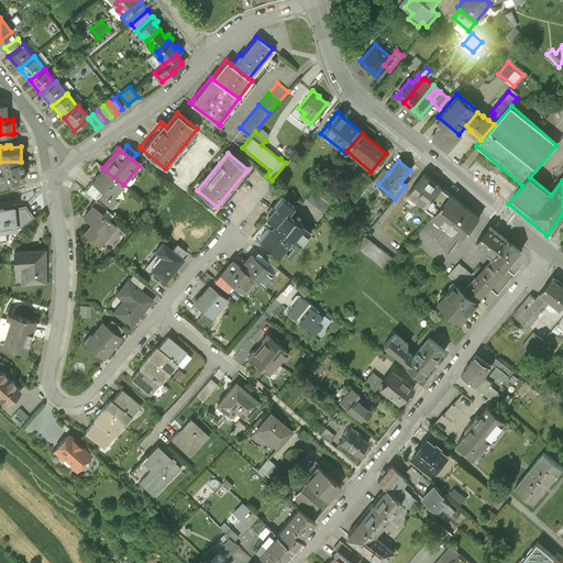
[(23,179),(23,162),(21,162),(0,162),(0,183),(3,183),(14,183),(14,180),(23,179)]
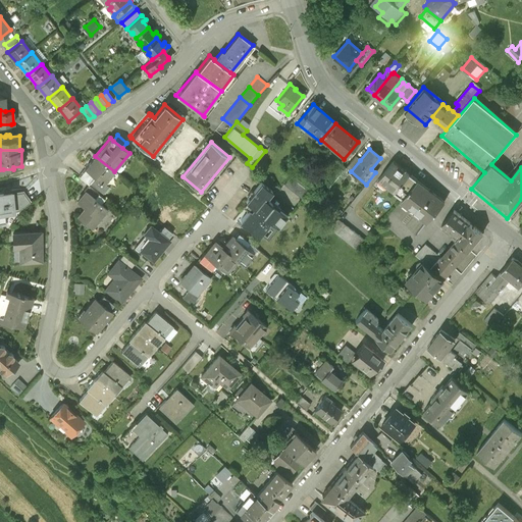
[(114,171),(95,156),(85,169),(86,169),(104,185),(114,171)]
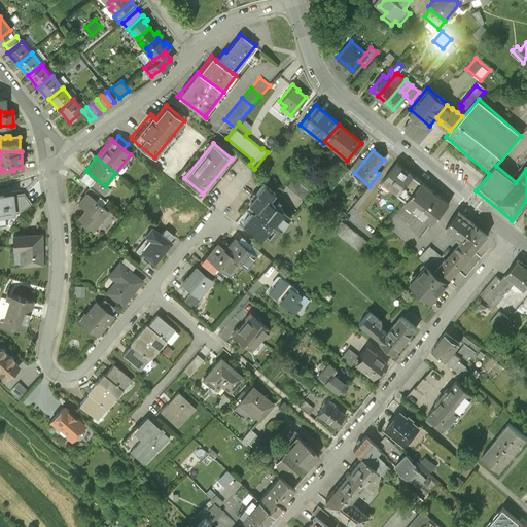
[(358,157),(349,169),(354,173),(363,162),(358,157)]
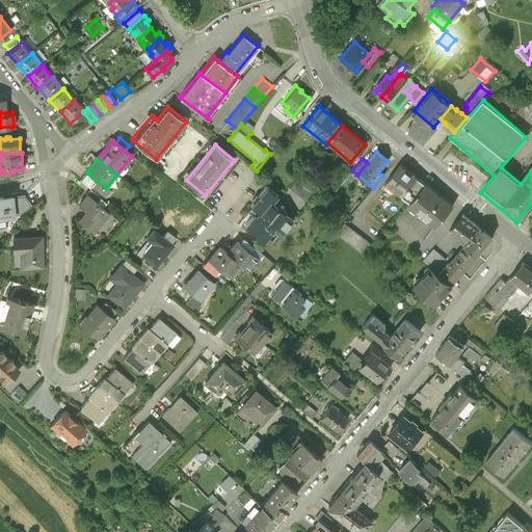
[(425,184),(401,164),(387,183),(402,196),(403,196),(410,203),(425,184)]
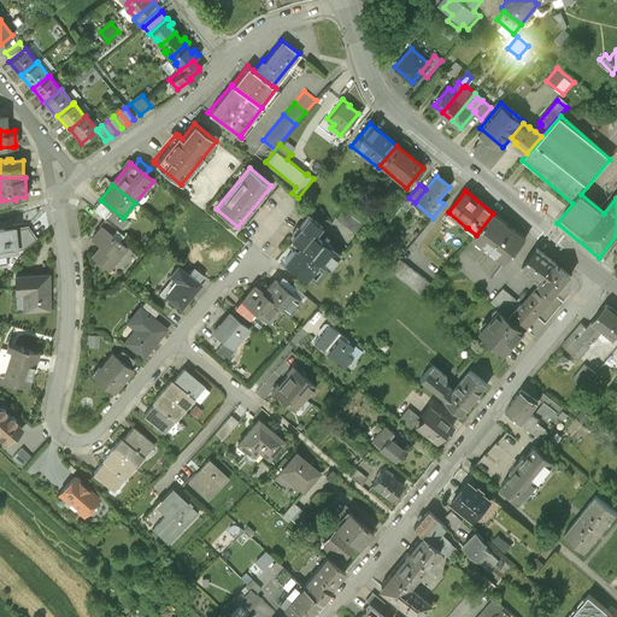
[(394,215),(409,199),(403,193),(388,210),(394,215)]
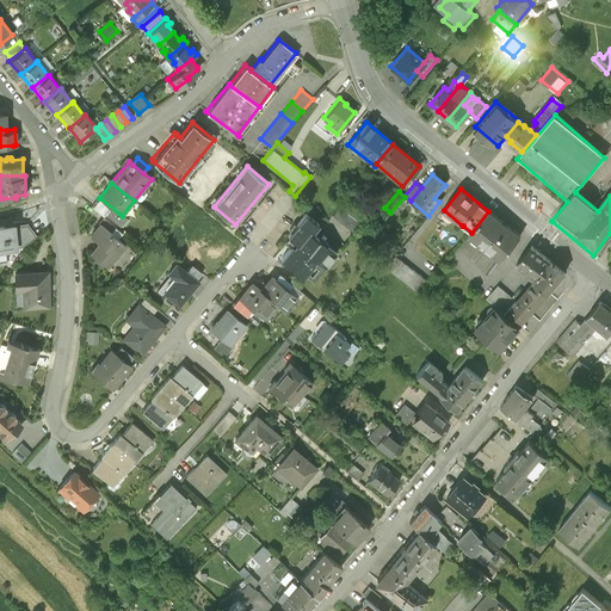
[(105,221),(113,227),(122,216),(100,198),(92,209),(105,221)]
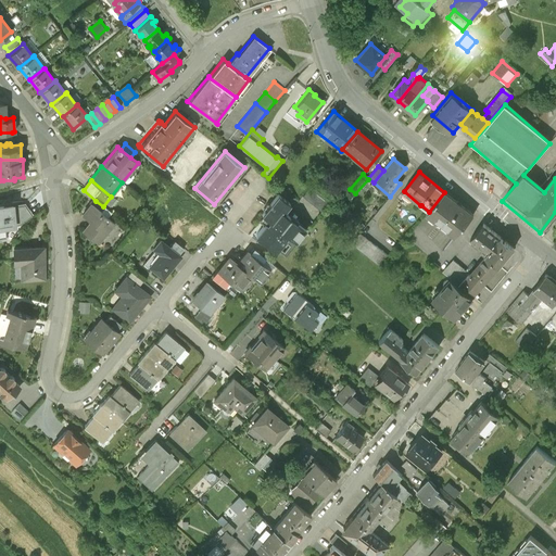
[(312,187),(303,197),(324,214),(332,204),(312,187)]
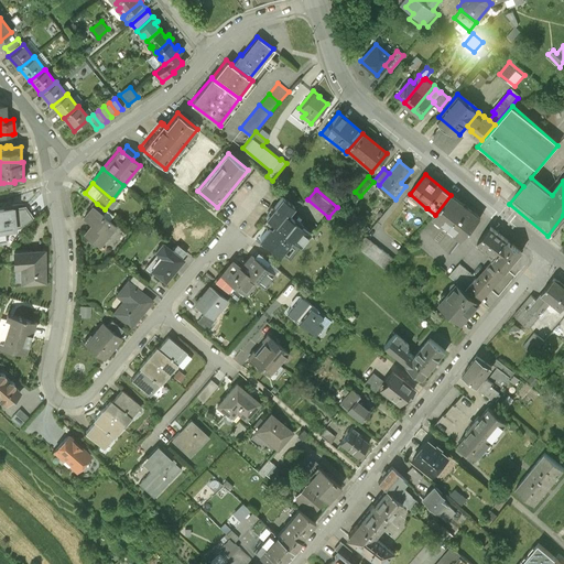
[(479,219),(451,195),(435,215),(434,216),(463,239),(479,219)]
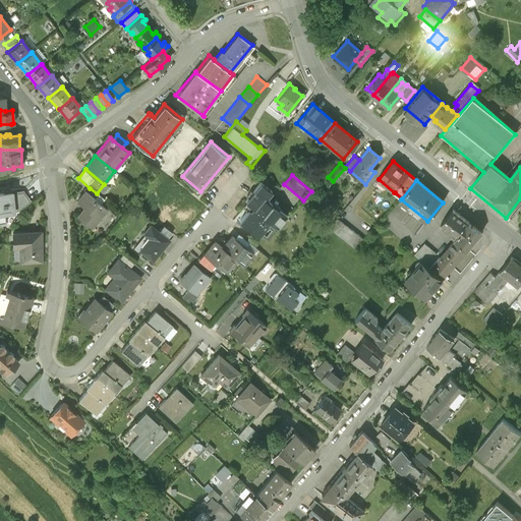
[(273,192),(262,183),(245,203),(253,209),(251,212),(249,211),(240,222),(259,238),(269,226),(271,223),(278,229),(288,217),(269,201),(268,201),(267,200),(273,192)]
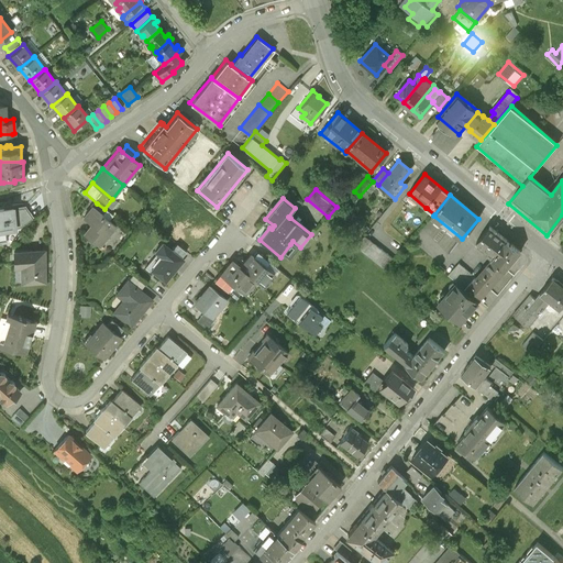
[(13,203),(0,205),(0,238),(6,238),(6,231),(13,230),(13,228),(18,227),(31,220),(23,207),(13,207),(13,203)]
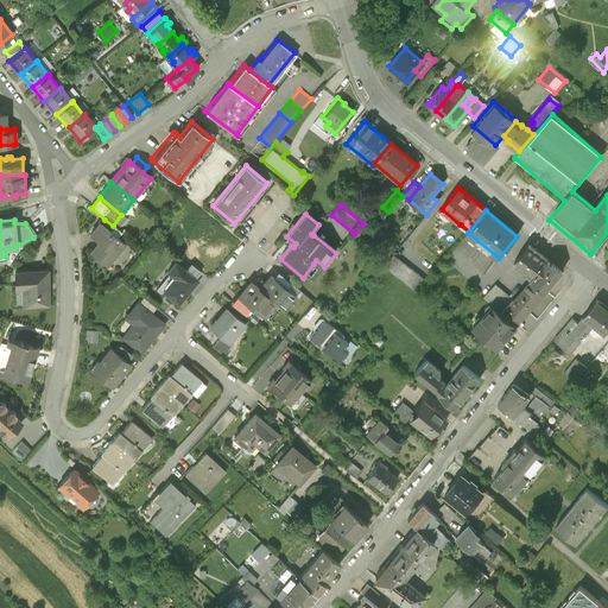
[(105,220),(100,226),(107,232),(113,226),(105,220)]
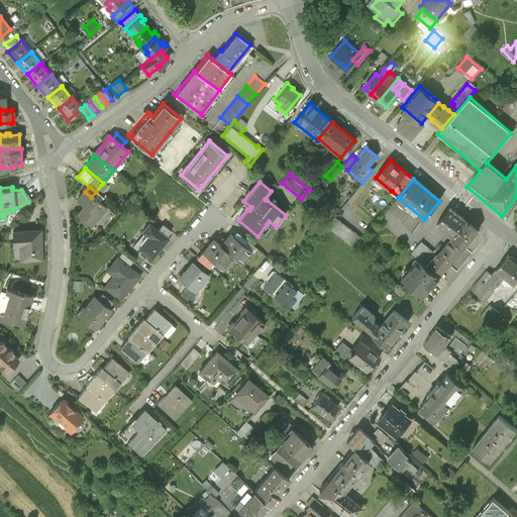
[(92,228),(107,209),(91,197),(85,192),(77,202),(85,208),(78,217),(92,228)]
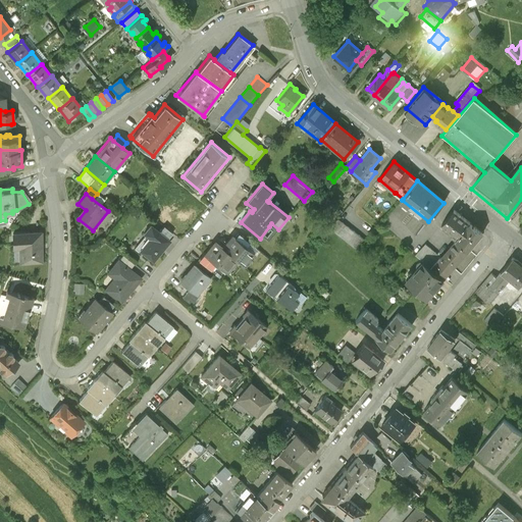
[(469,223),(454,211),(442,225),(458,239),(456,241),(468,251),(482,235),(470,223),(469,223)]
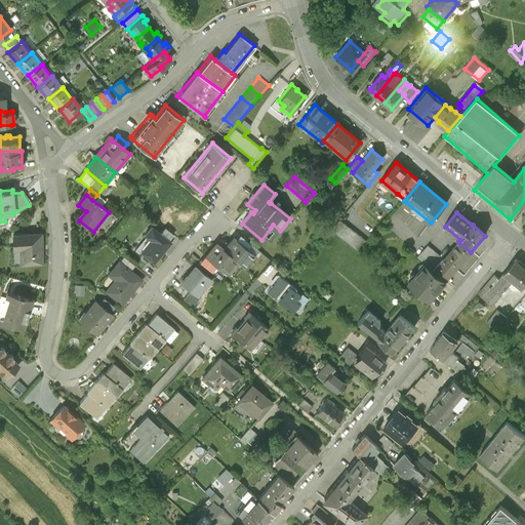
[(160,234),(152,228),(145,236),(151,241),(140,253),(154,264),(171,243),(169,241),(160,234)]
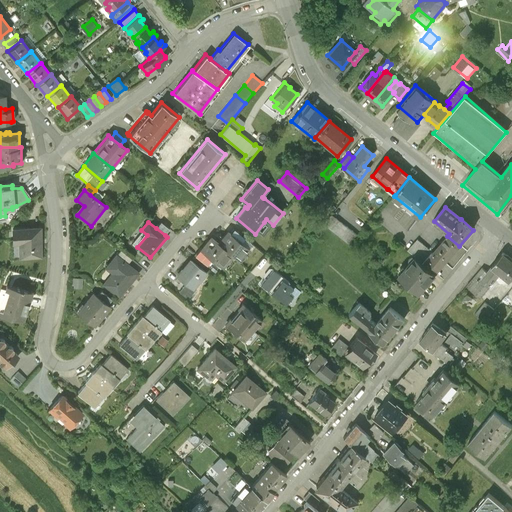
[(165,235),(169,229),(161,222),(156,228),(165,235)]
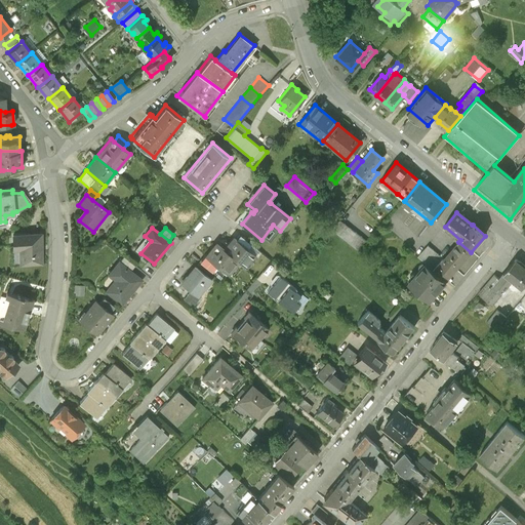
[(41,234),(12,235),(12,248),(21,248),(21,264),(41,264),(41,234)]
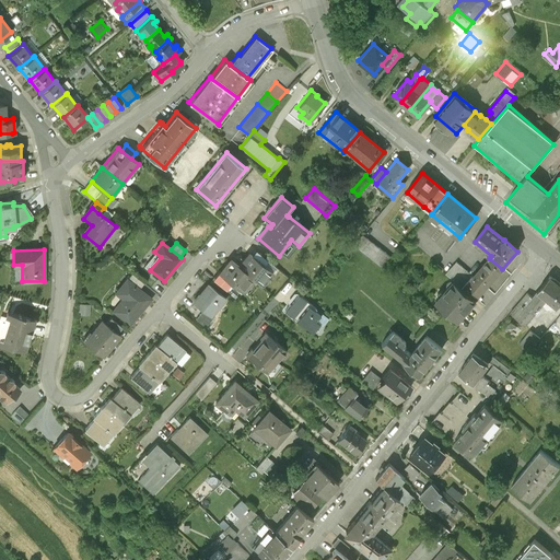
[(269,261),(257,252),(253,257),(265,267),(269,261)]
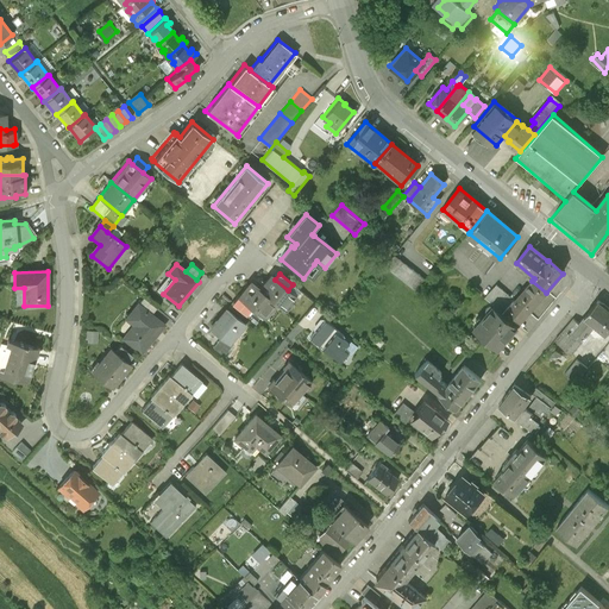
[(283,309),(294,296),(288,290),(275,280),(272,278),(261,292),(275,302),(283,309)]
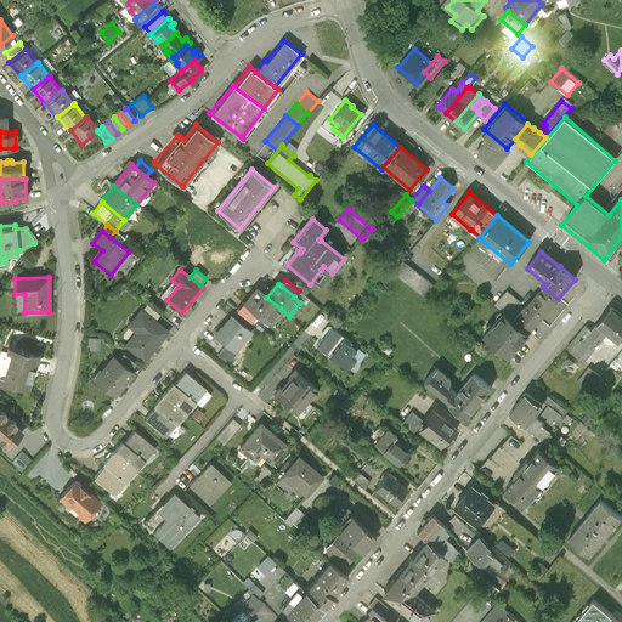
[(558,299),(543,287),(536,297),(537,298),(527,309),(526,310),(539,321),(558,299)]
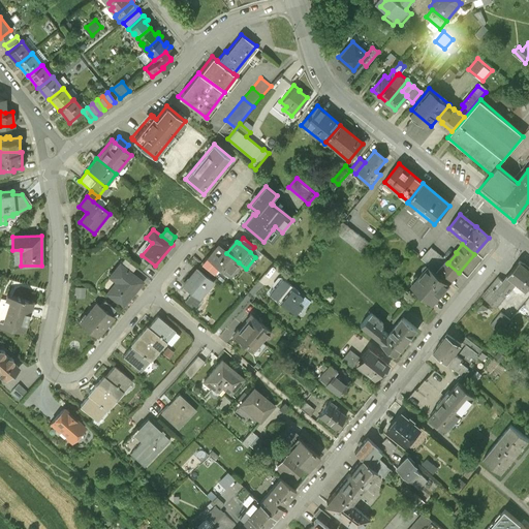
[(227,275),(239,262),(226,253),(219,247),(209,258),(208,259),(218,268),(227,275)]
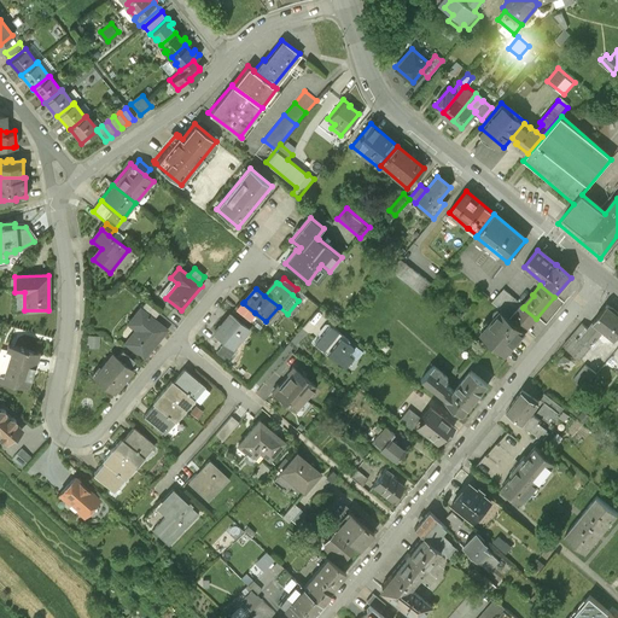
[(522,305),(503,289),(493,302),(501,310),(511,318),(522,305)]
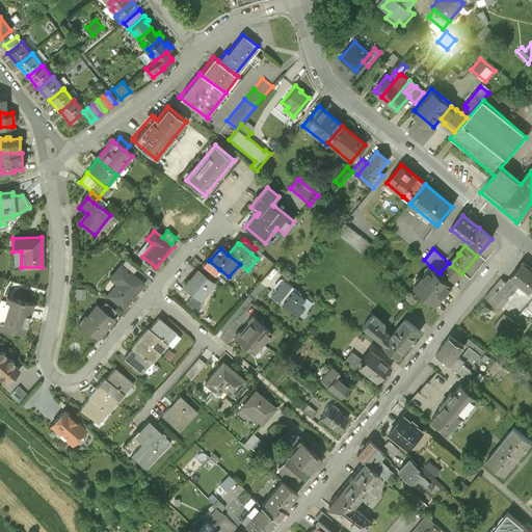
[(219,269),(209,261),(210,260),(209,259),(203,266),(214,275),(219,269)]
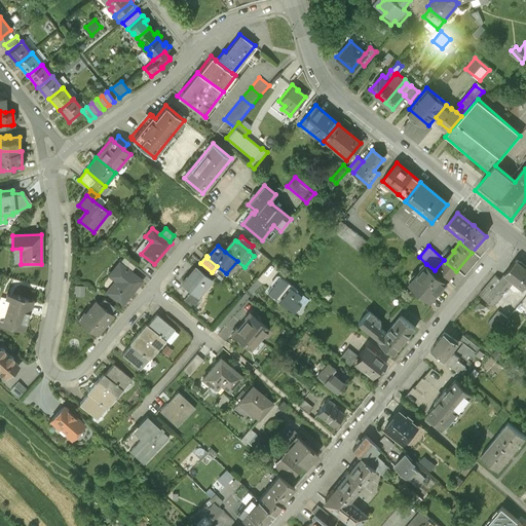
[(124,257),(120,262),(132,272),(136,266),(124,257)]
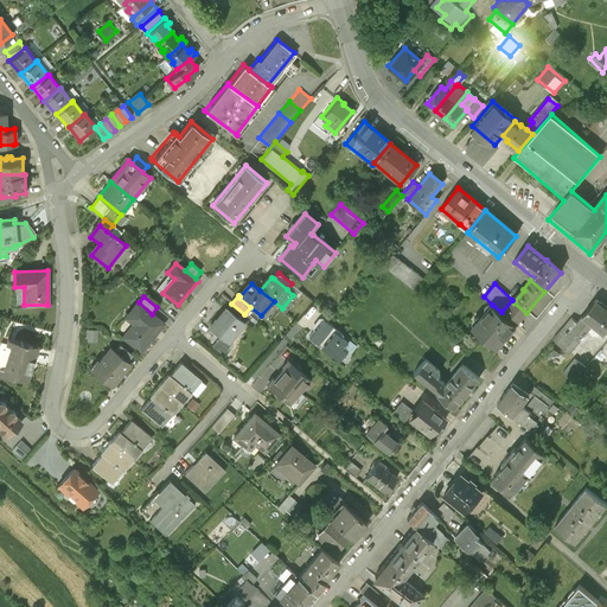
[(513,302),(515,301),(512,300),(502,312),(516,325),(526,313),(513,302)]
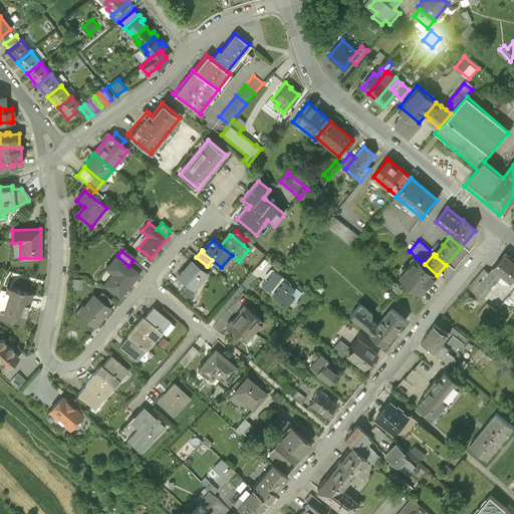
[(511,284),(513,280),(513,262),(505,255),(493,270),(494,270),(503,277),(511,284)]
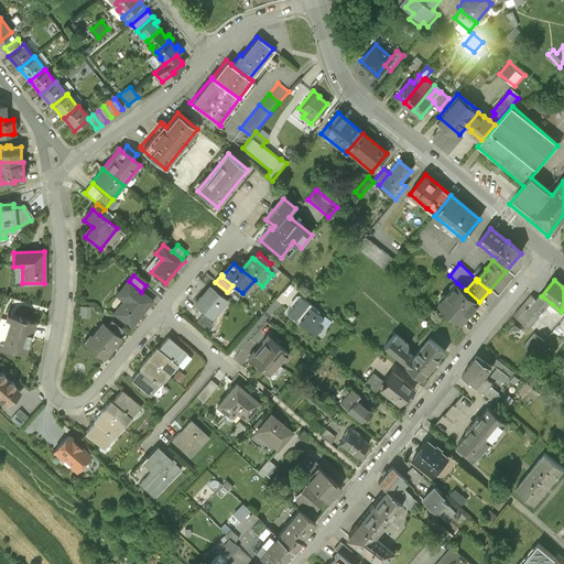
[(141,292),(129,281),(117,295),(126,302),(116,313),(131,327),(152,301),(141,292)]
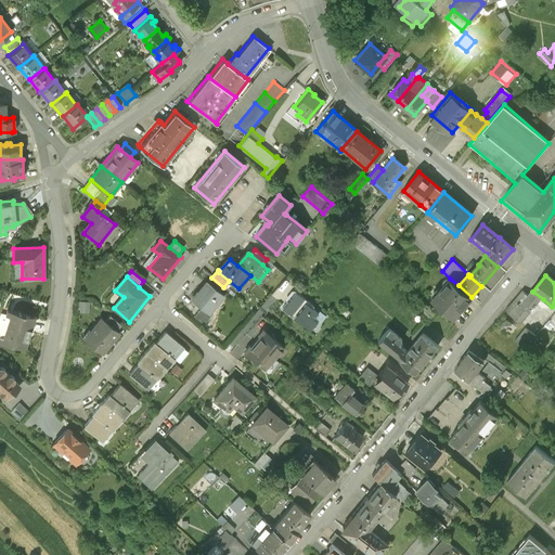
[(459,285),(450,279),(433,299),(455,318),(472,298),(472,297),(459,285)]
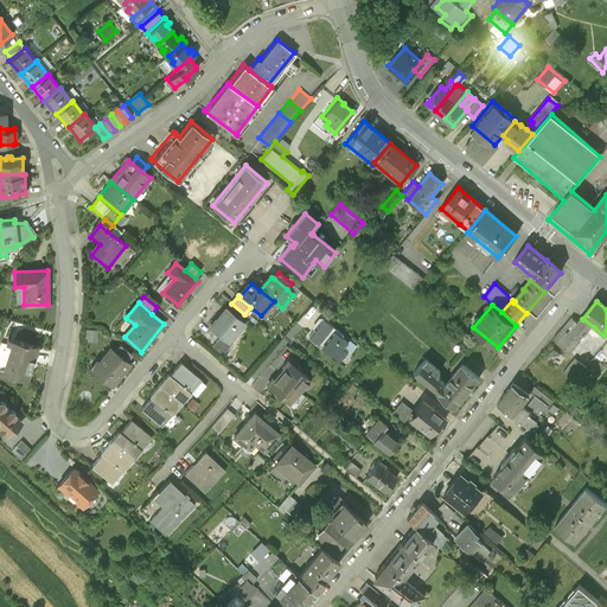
[(244,325),(227,310),(217,320),(216,319),(209,327),(219,337),(227,343),(228,342),(237,331),(238,332),(244,325)]
